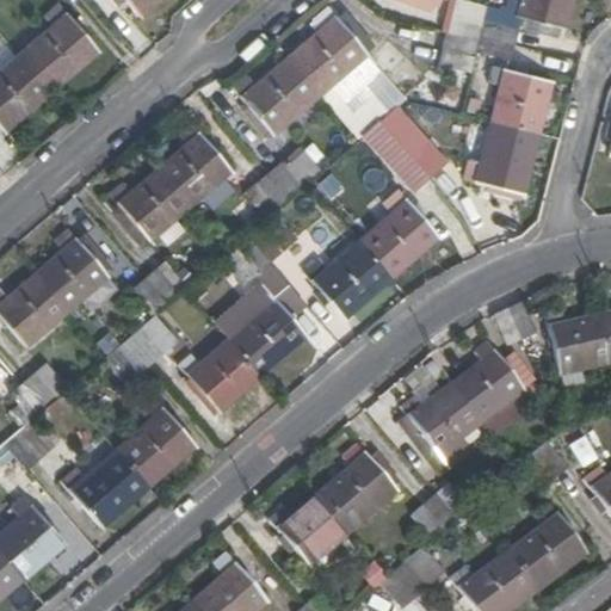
[(158,0),(123,0),(139,18),(158,0)]
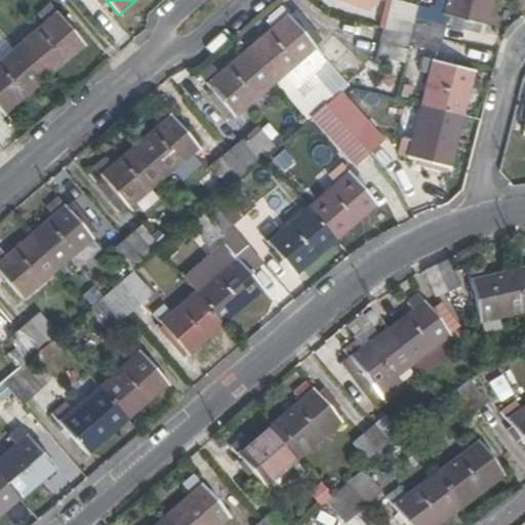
[(335,0),(370,11),(371,7),(374,7),(376,0),(335,0)]
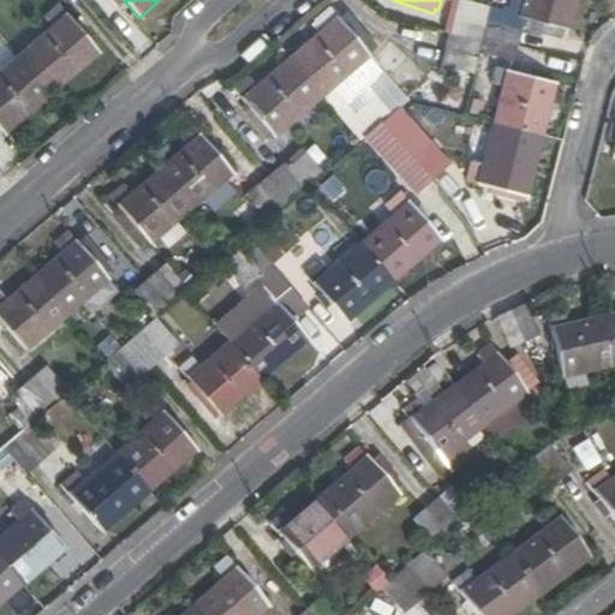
[(459,0),(451,0),(442,34),(447,35),(477,42),(479,36),(487,7),(459,0)]
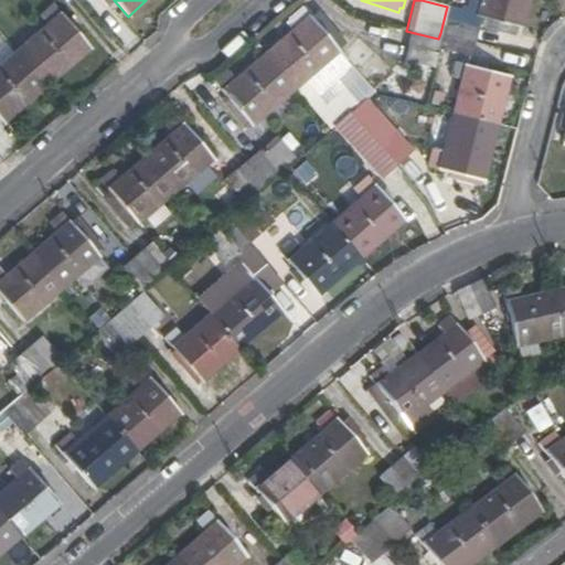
[(464,0),(462,9),(447,4),(447,7),(440,33),(473,42),(480,19),(522,28),(529,0),(482,0),(482,1),(477,0),(464,0)]
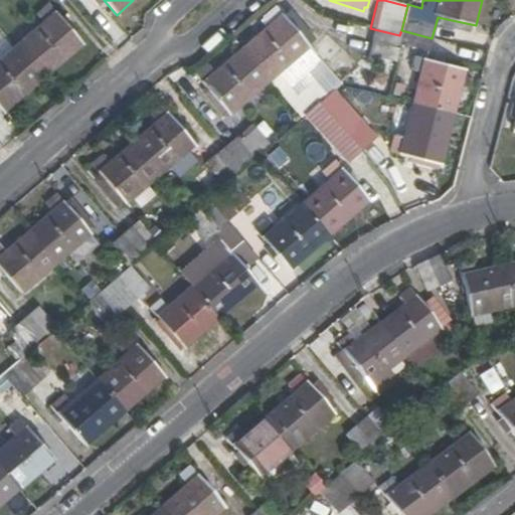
[(42,24),(16,47),(42,77),(81,44),(48,3),(34,15),(42,24)]
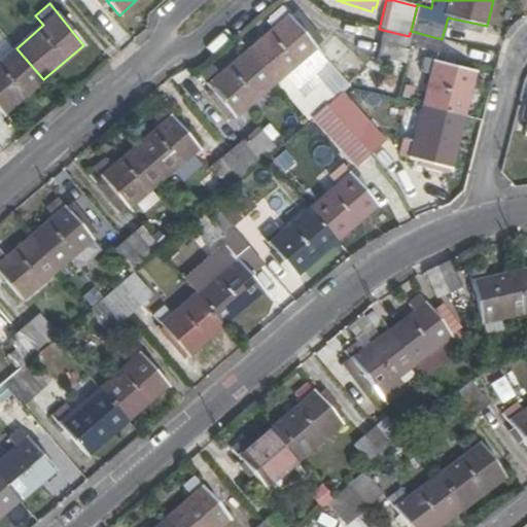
[(276,26),(247,50),(275,82),(316,48),(281,7),(270,18),(276,26)]
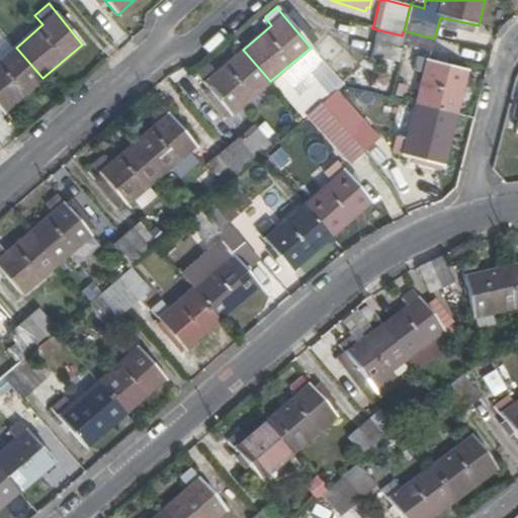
[(402,35),(376,29),(369,57),(396,63),(400,44),(402,35)]
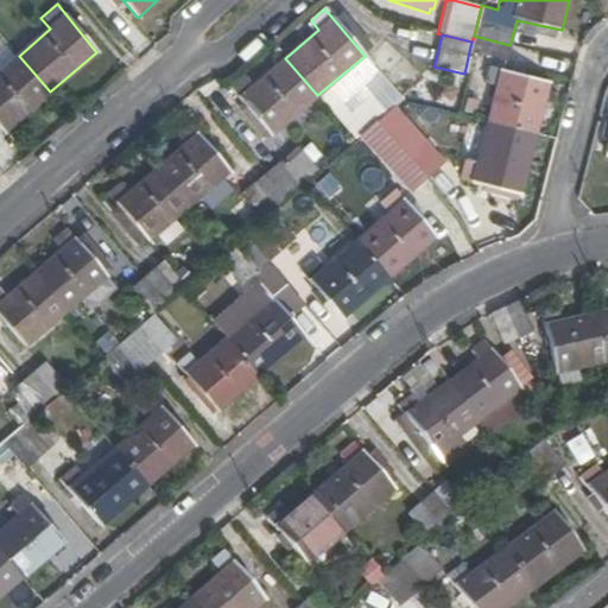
[(505,62),(510,45),(474,36),(472,42),(469,51),(505,62)]
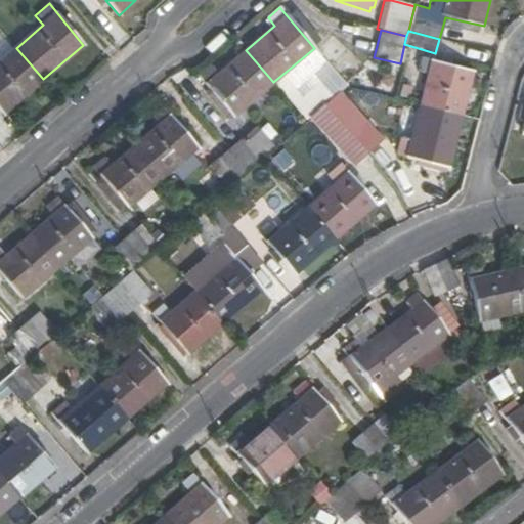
[(43,79),(16,48),(0,61),(0,112),(2,114),(43,79)]
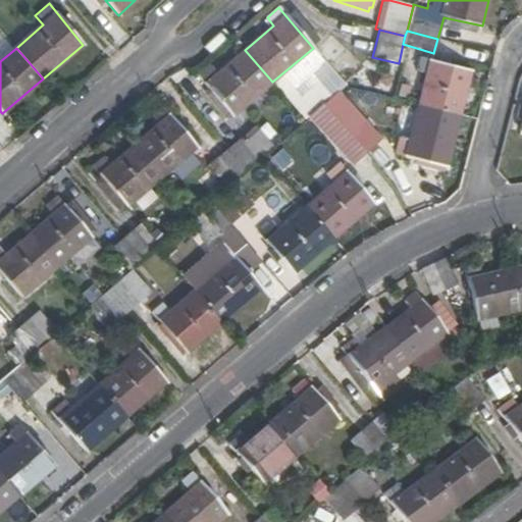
[(272,82),(245,50),(216,74),(208,65),(197,75),(231,117),(272,82)]
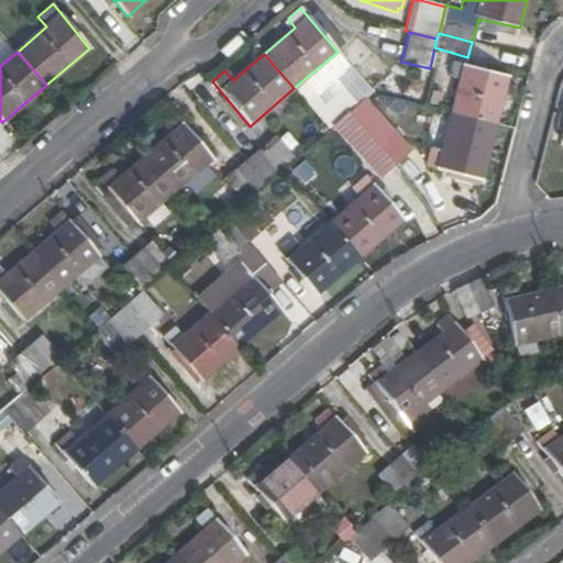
[(484,124),(494,128),(508,76),(453,62),(449,78),(461,80),(451,116),(484,124)]
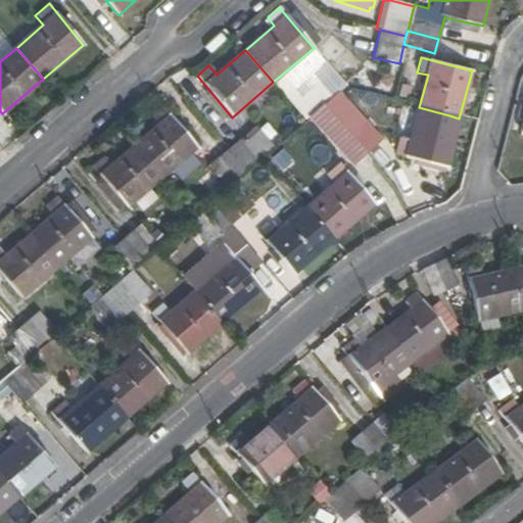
[(401,75),(396,98),(407,101),(413,78),(401,75)]
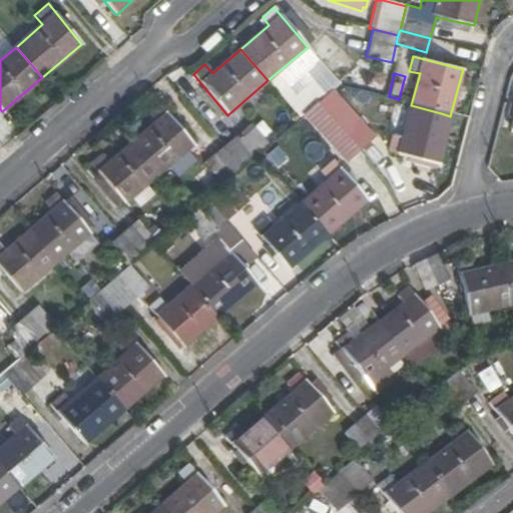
[(293,95),(286,101),(300,117),(313,106),(307,99),(301,103),(293,95)]
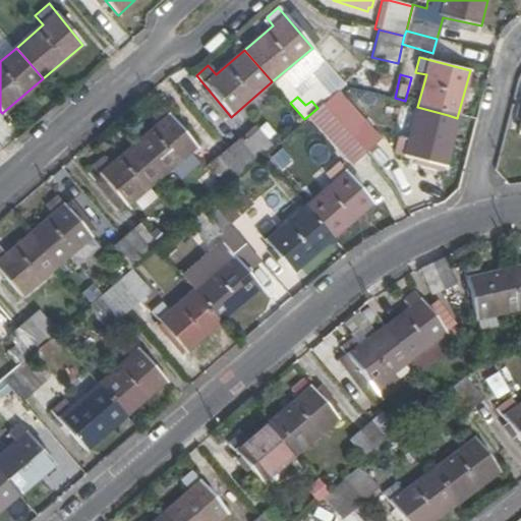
[(329,110),(365,152),(377,142),(339,101),(329,110)]
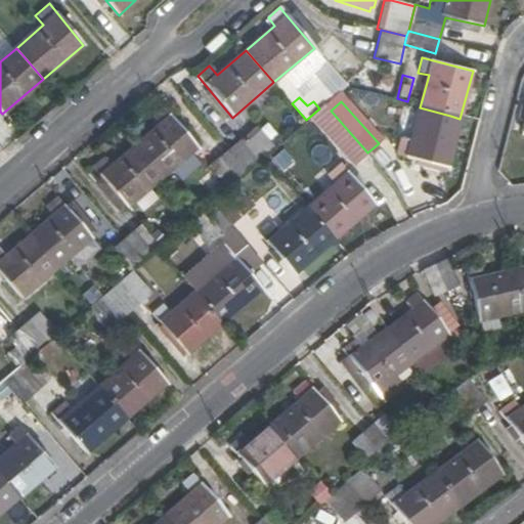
[(135,144),(163,177),(171,171),(180,181),(201,164),(190,154),(199,146),(164,105),(151,117),(159,125),(135,144)]
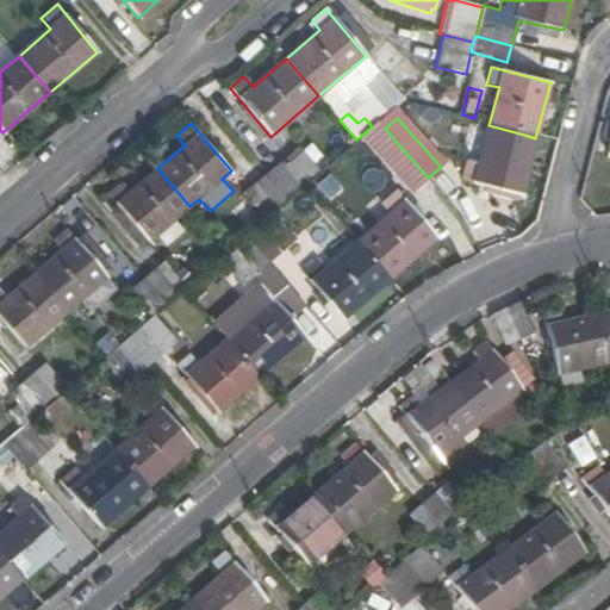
[(521,195),(535,138),(524,135),(489,125),(478,165),(466,162),(461,181),(521,195)]
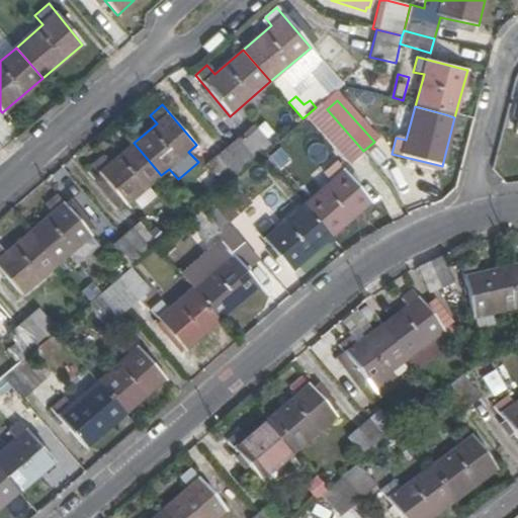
[(351,161),(363,151),(327,109),(317,117),(351,161)]
